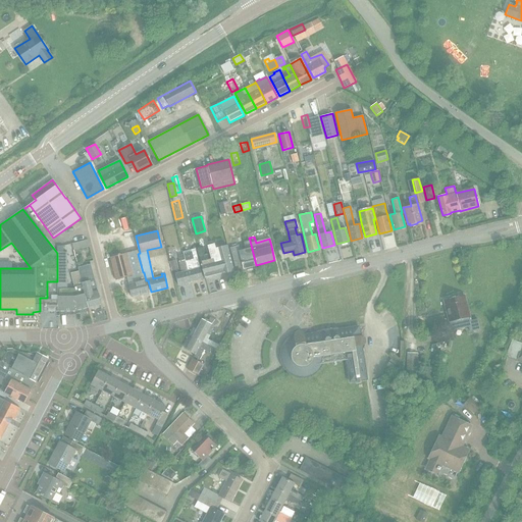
[(256,265),(250,241),(243,242),(245,249),(240,251),(239,246),(229,248),(233,263),(242,261),(244,269),(256,265)]
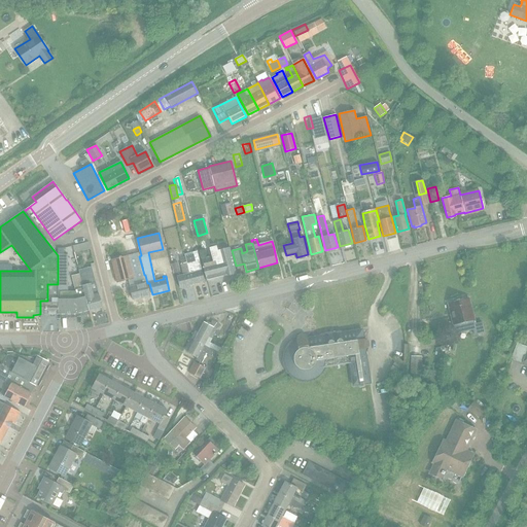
[(203,267),(202,267),(202,268),(204,268),(207,280),(223,276),(223,277),(236,274),(230,247),(217,250),(216,246),(209,247),(213,260),(210,261),(203,264),(203,267)]
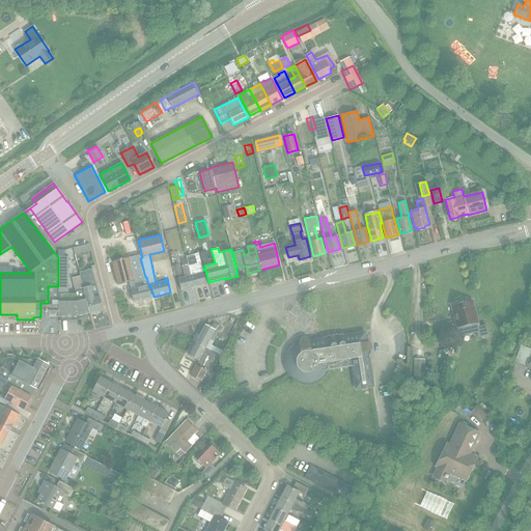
[(89,313),(80,275),(72,277),(75,294),(68,294),(68,255),(64,255),(64,250),(58,250),(58,257),(58,286),(58,316),(74,316),(89,313)]
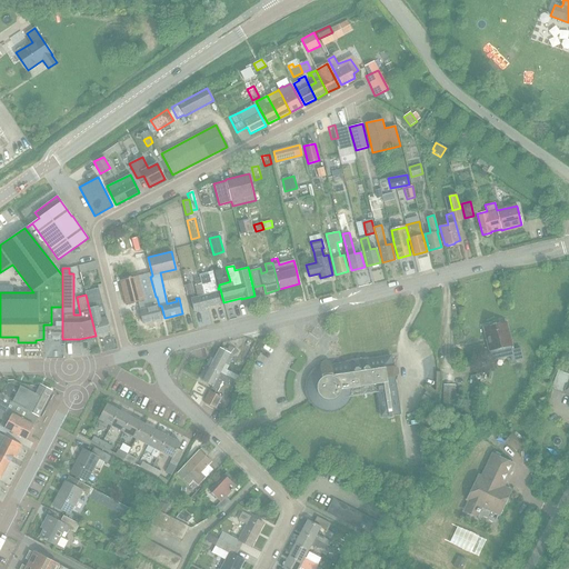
[(199,277),(207,307),(220,303),(218,291),(212,271),(199,275),(200,277),(199,277)]
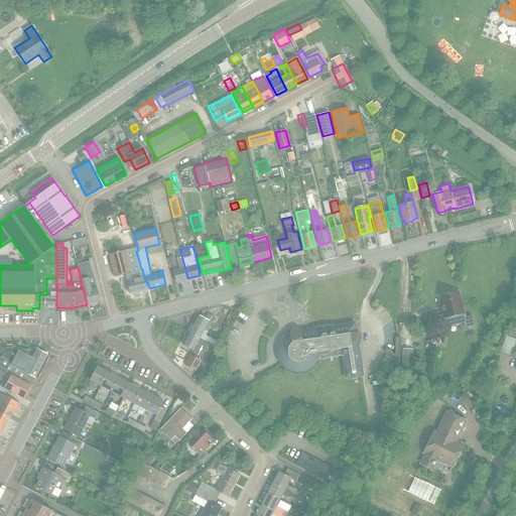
[(125,250),(109,254),(114,275),(125,273),(130,272),(125,250)]
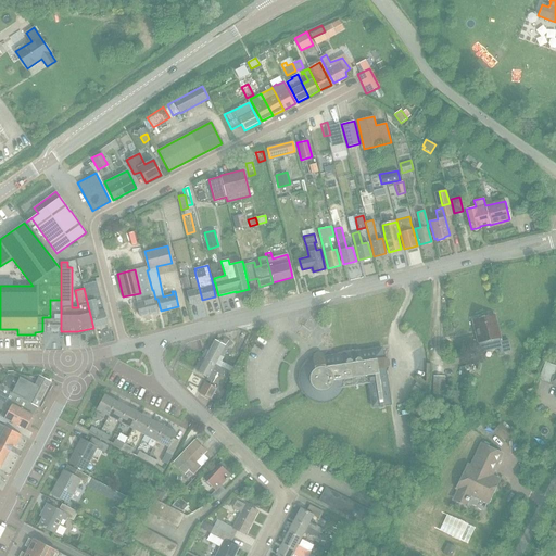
[(189,303),(202,300),(194,270),(190,272),(191,278),(190,278),(193,289),(186,291),(189,303)]
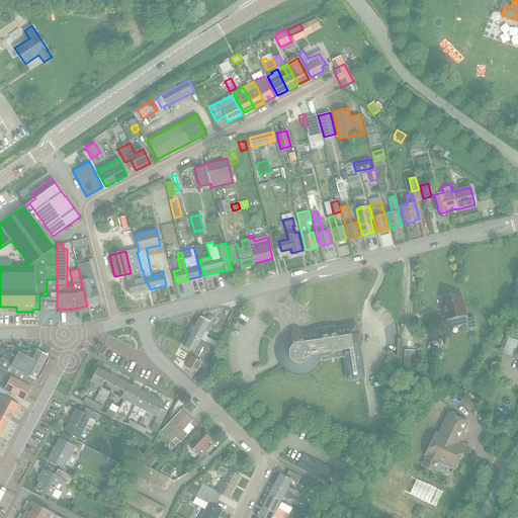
[(170,268),(176,267),(174,257),(168,259),(170,268)]
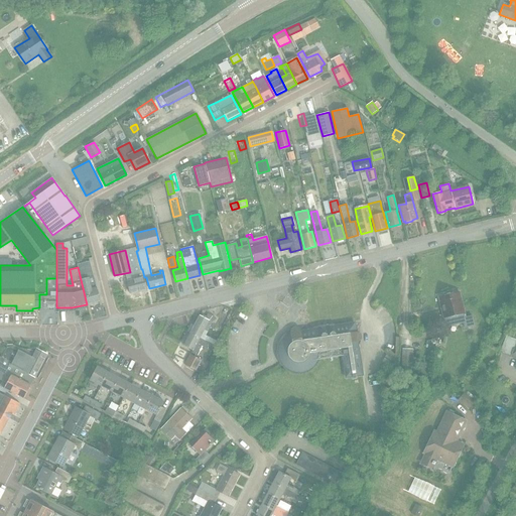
[(78,267),(87,304),(99,300),(89,261),(77,264),(78,267)]
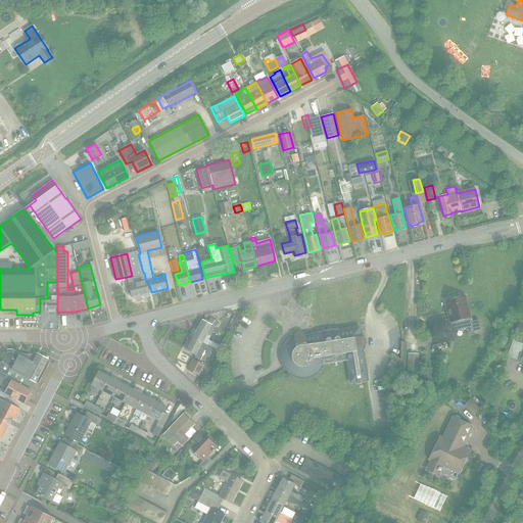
[(137,274),(132,276),(127,277),(132,297),(149,293),(146,281),(144,273),(143,273),(137,274)]
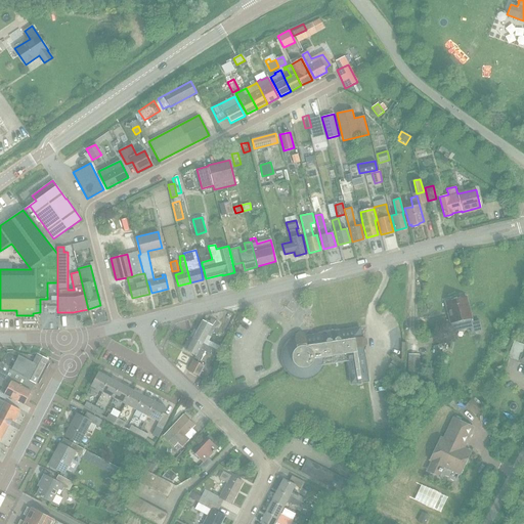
[(44,312),(57,312),(57,282),(47,282),(47,299),(40,299),(40,310),(40,312),(44,312)]
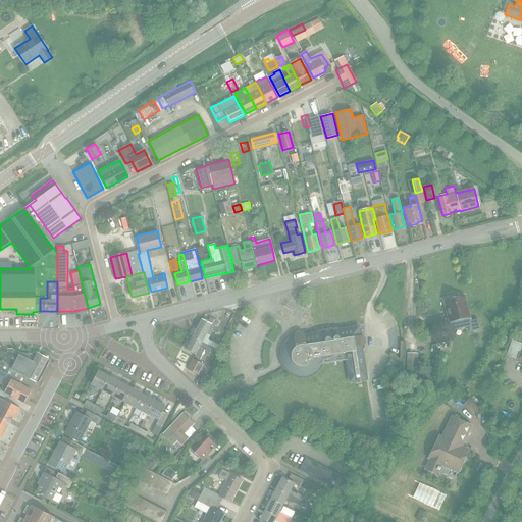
[(460,319),(469,317),(464,295),(445,300),(452,330),(462,327),(460,319)]
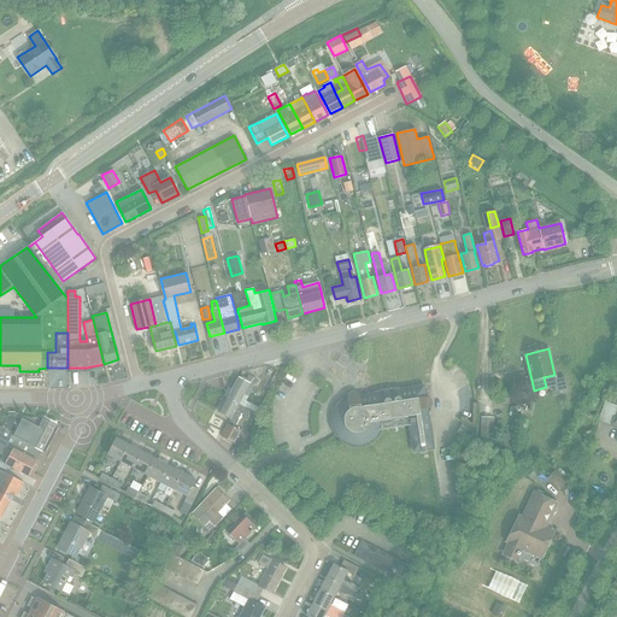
[(233,388),(248,397),(257,380),(248,375),(245,381),(239,377),(233,388)]
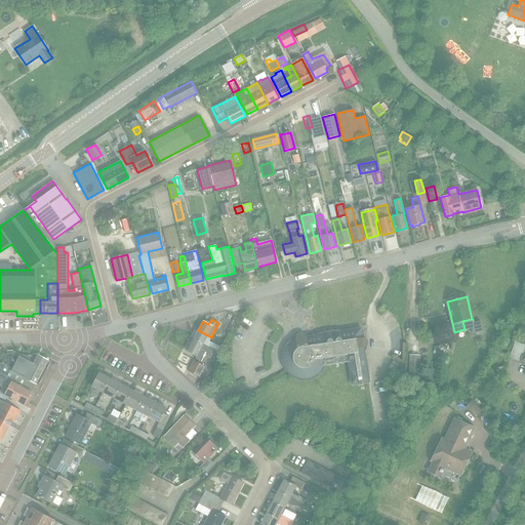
[(362,382),(362,381),(368,380),(363,348),(367,346),(366,339),(362,337),(360,329),(339,332),(338,331),(336,332),(335,331),(333,333),(332,331),(330,333),(329,332),(327,334),(326,333),(324,334),(323,333),(321,335),(320,333),(319,334),(306,336),(306,335),(305,334),(304,333),(303,333),(297,334),(296,335),(295,336),(295,337),(295,338),(292,339),(290,341),(287,345),(286,347),(284,350),(283,353),(283,356),(283,359),(283,362),(284,364),(285,367),(287,369),(289,372),(291,374),(293,375),(296,376),(298,377),(301,378),(305,378),(308,377),(311,377),(314,375),(316,374),(318,372),(320,370),(322,367),(323,365),(324,362),(326,362),(328,363),(329,361),(330,362),(332,361),(334,362),(335,360),(337,362),(338,360),(340,361),(341,359),(344,361),(345,359),(347,360),(348,358),(352,384),(359,382),(359,384),(360,384),(361,384),(362,384),(362,382)]
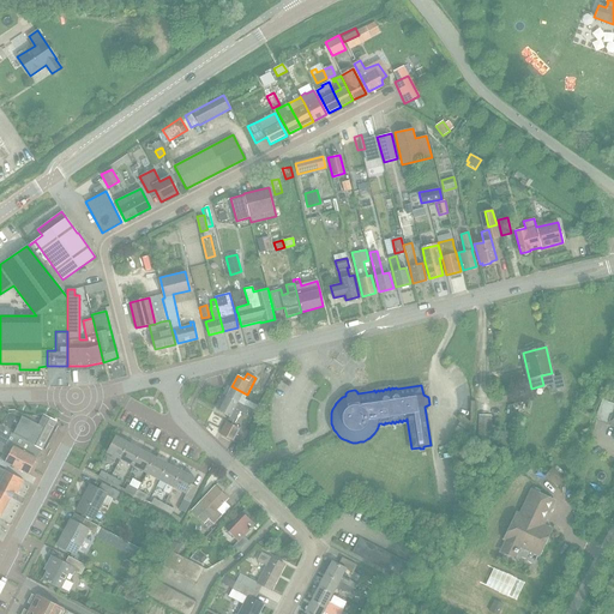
[(245,399),(247,395),(232,386),(227,396),(245,404),(256,410),(258,405),(245,399)]
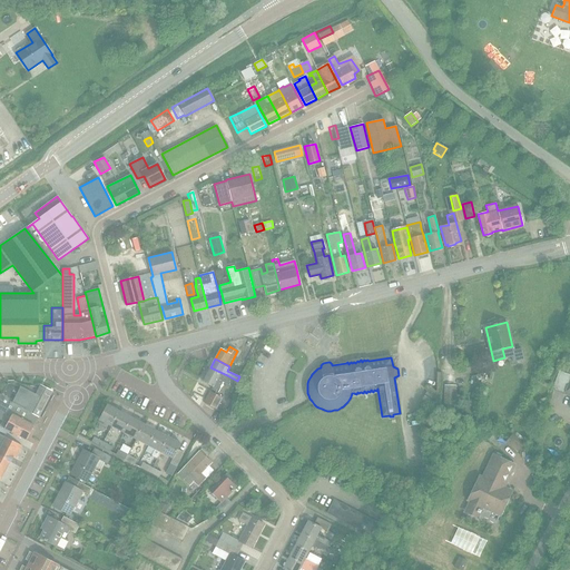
[(237,381),(227,375),(210,367),(203,382),(213,386),(212,390),(217,393),(220,387),(219,386),(223,382),(227,384),(228,382),(235,385),(237,381)]
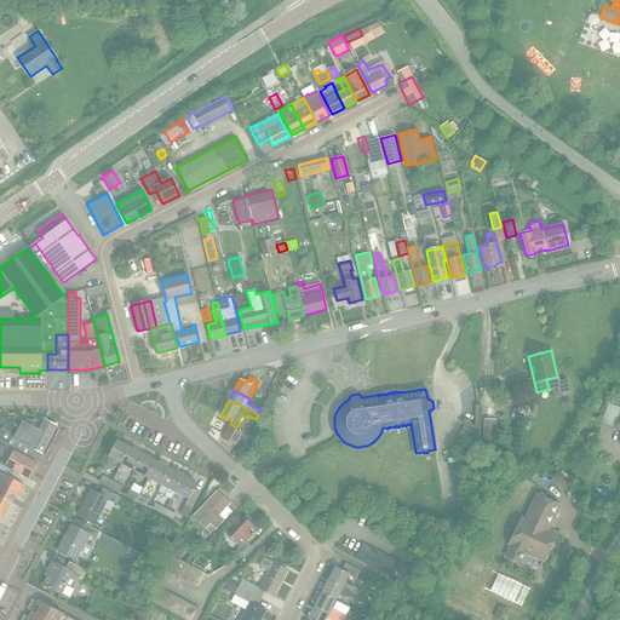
[(613,429),(619,409),(619,407),(613,406),(613,403),(608,402),(600,423),(606,425),(604,425),(613,429)]
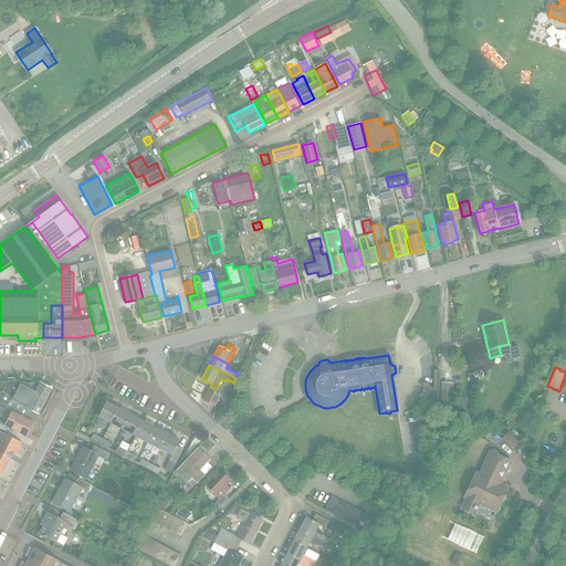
[(21,384),(21,385),(12,380),(7,380),(1,392),(13,398),(14,399),(24,405),(23,406),(38,415),(52,388),(40,383),(38,387),(32,384),(30,388),(21,384)]
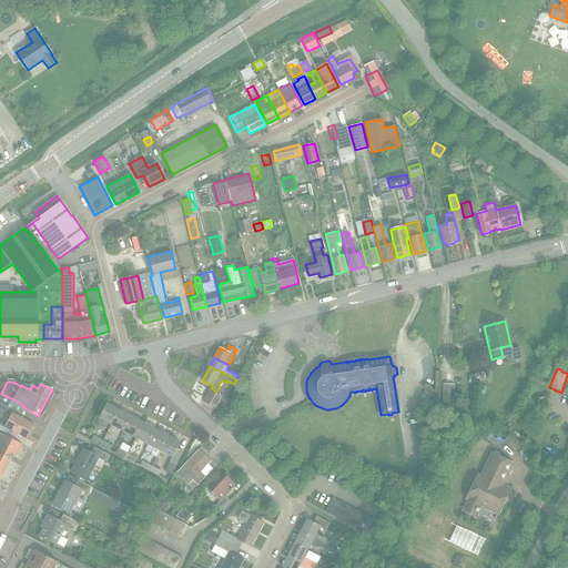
[(442,403),(453,403),(454,385),(443,384),(442,403)]
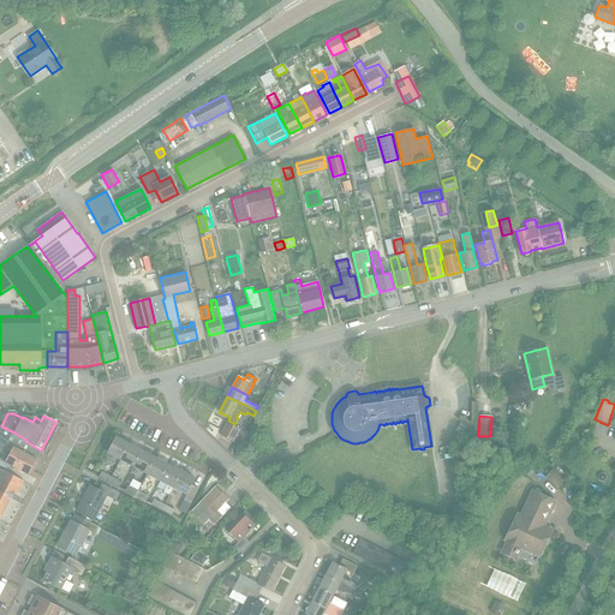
[(233,442),(240,429),(227,422),(220,435),(233,442)]
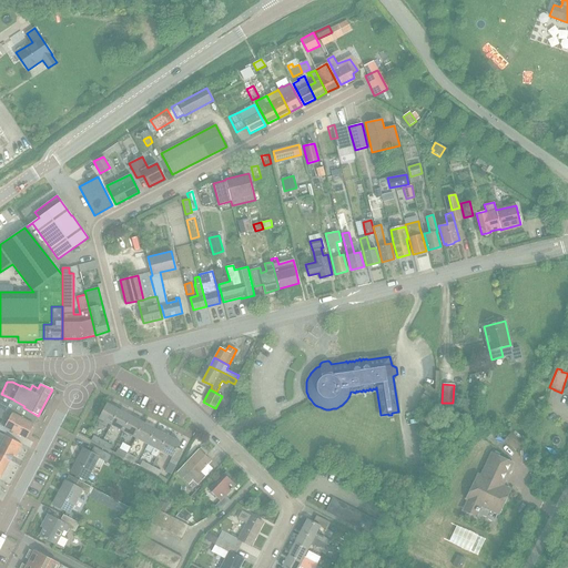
[(426,389),(421,398),(427,403),(434,394),(426,389)]
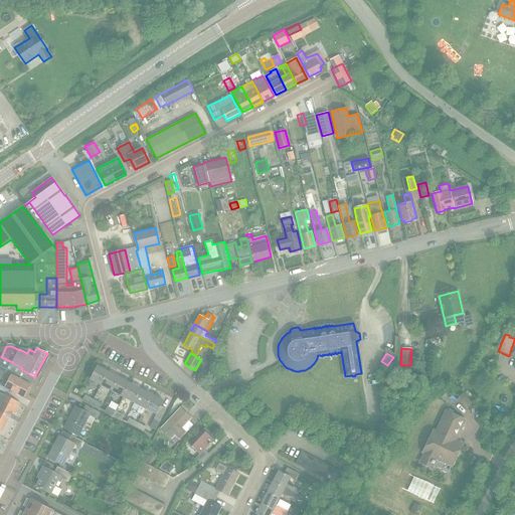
[(1,357),(0,357),(0,356),(0,378),(2,380),(0,383),(0,385),(23,398),(34,377),(10,365),(12,362),(1,357)]
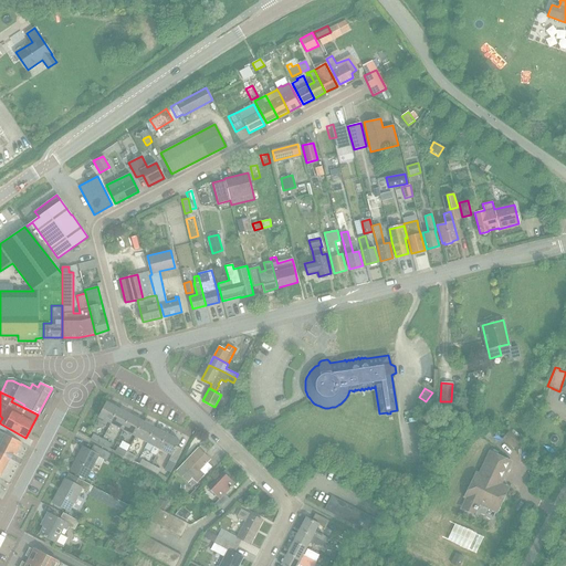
[(111,423),(118,408),(106,402),(98,417),(111,423)]
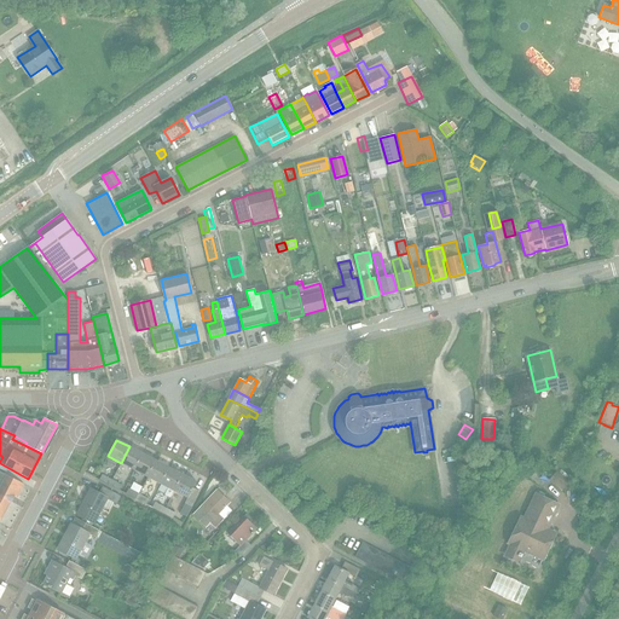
[(143,453),(131,447),(129,446),(121,463),(134,470),(143,453)]
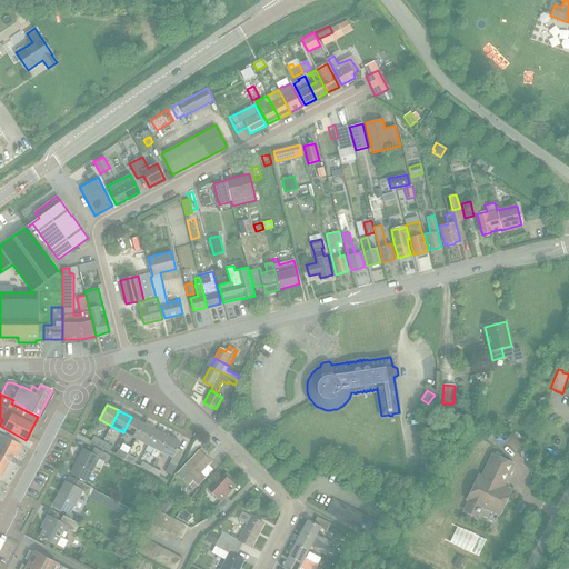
[(143,423),(133,418),(131,417),(123,432),(136,438),(143,423)]
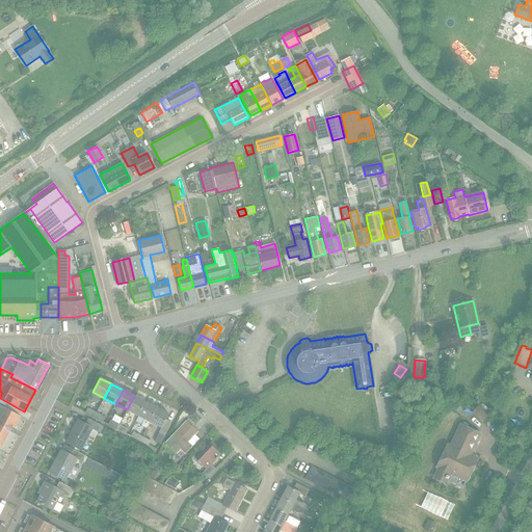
[(138,416),(145,401),(134,396),(127,409),(138,416)]
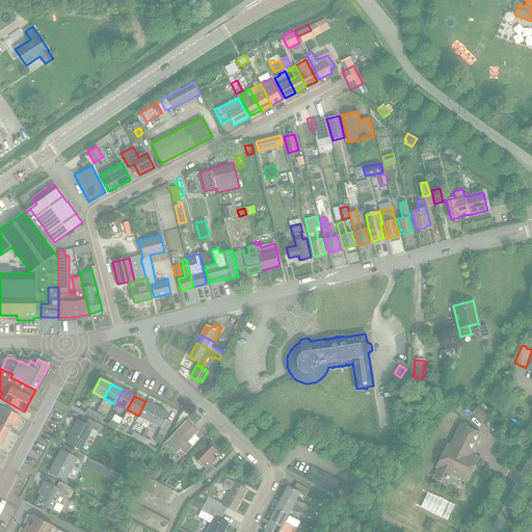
[(150,422),(157,407),(145,401),(138,416),(150,422)]
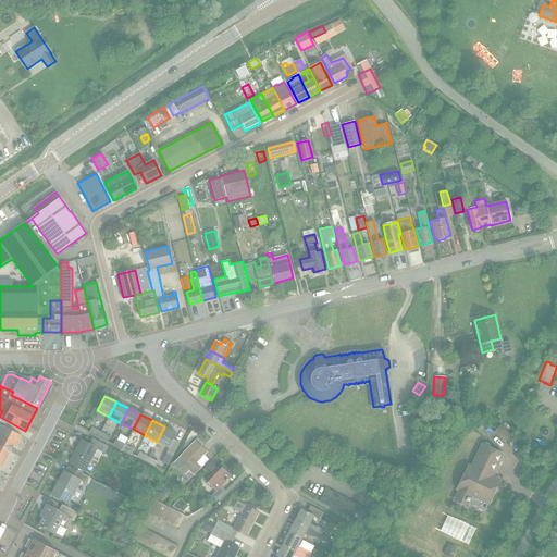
[(94,421),(91,425),(106,432),(108,428),(94,421)]
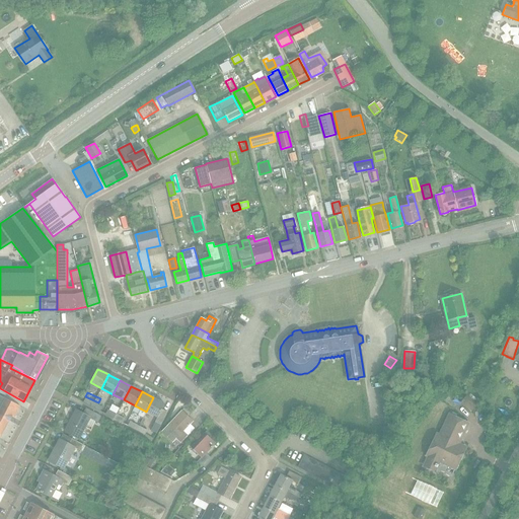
[(0,437),(6,426),(8,421),(11,416),(14,417),(19,406),(17,404),(0,395),(0,437)]
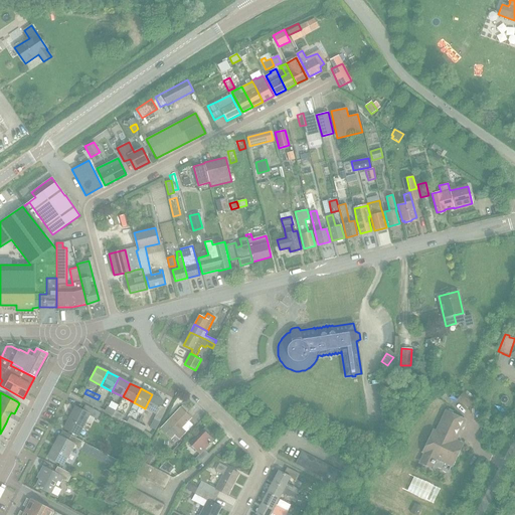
[(457,399),(467,409),(474,401),(463,392),(457,399)]
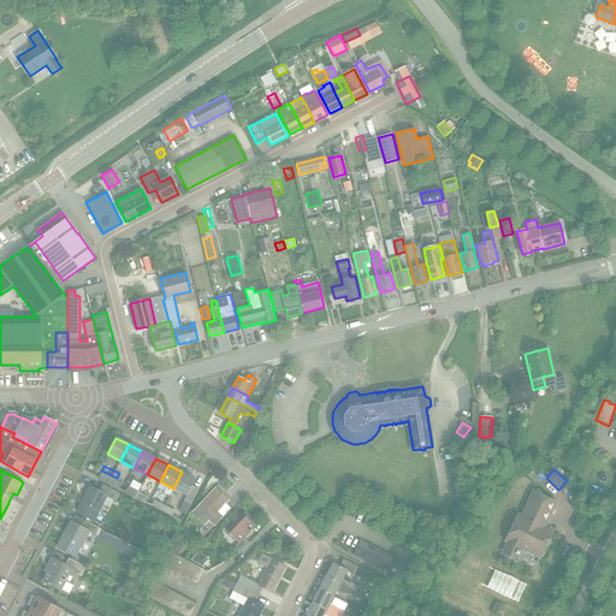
[(199,489),(191,485),(195,479),(182,472),(173,489),(187,496),(184,501),(191,504),(199,489)]
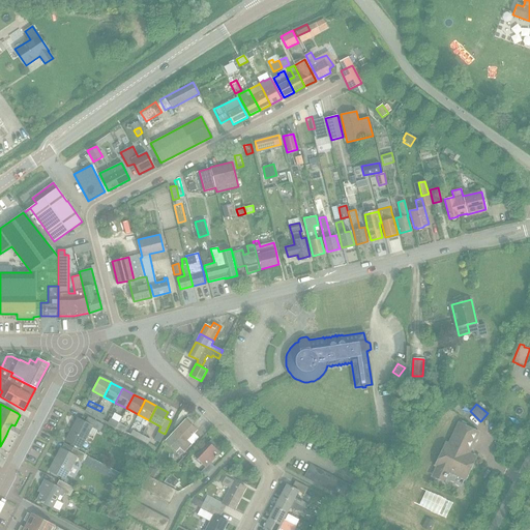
[(93,416),(96,411),(87,407),(85,411),(93,416)]
